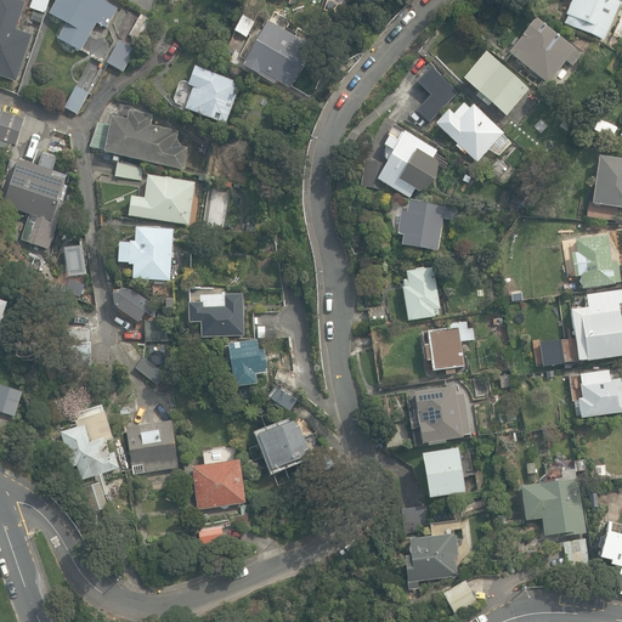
[(0,0),(0,75),(17,83),(33,35),(17,29),(27,1),(20,0),(0,0)]
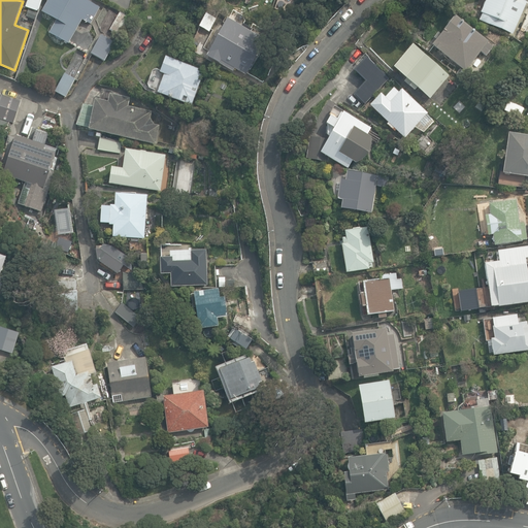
[(38,12),(41,0),(28,0),(26,8),(38,12)]
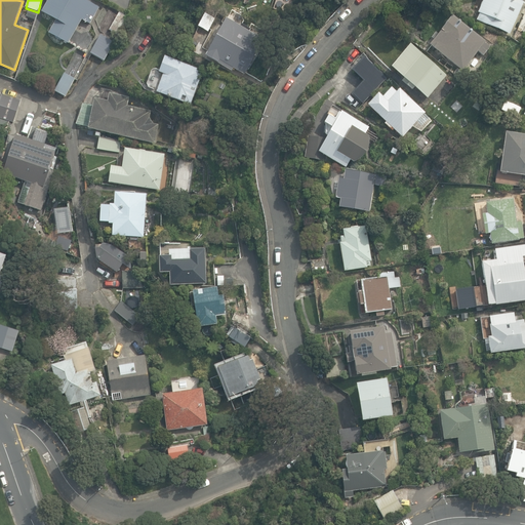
[(49,33),(68,43),(82,18),(90,24),(99,7),(85,0),(47,0),(48,1),(42,11),(57,19),(49,33)]
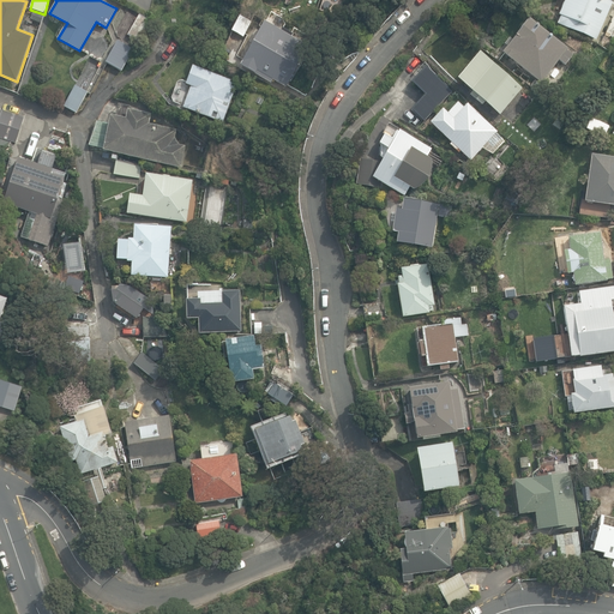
[(561,0),(557,12),(560,14),(557,23),(595,37),(611,0),(561,0)]
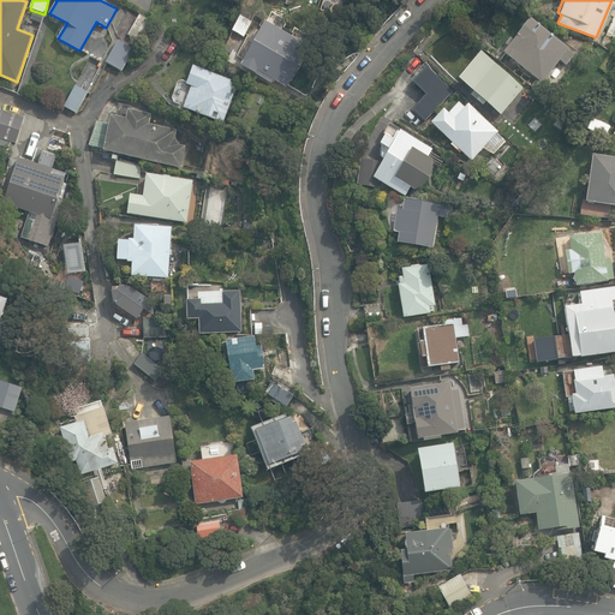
[(139,16),(127,36),(138,42),(150,23),(139,16)]
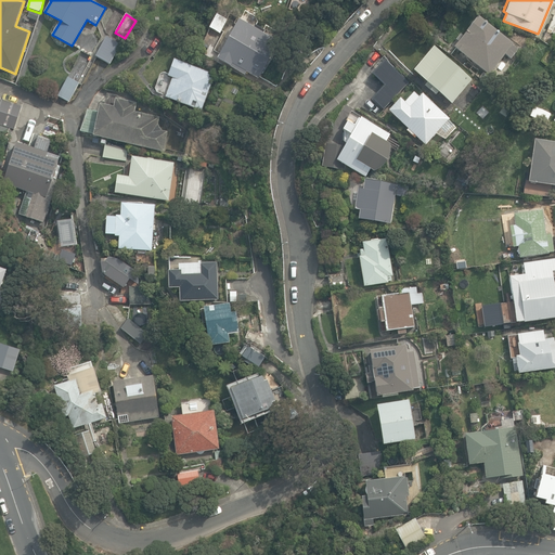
[(453,47),(489,74),(504,53),(511,57),(517,49),(512,44),(513,42),(477,15),(453,47)]
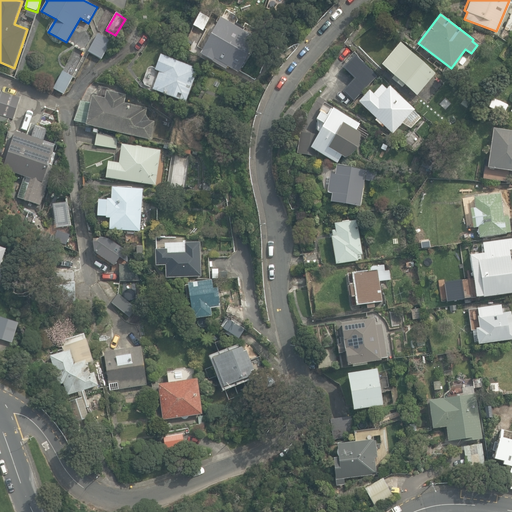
[(228,67),(238,73),(258,39),(243,31),(245,29),(232,22),(231,24),(221,18),(200,54),(226,69),(228,67)]
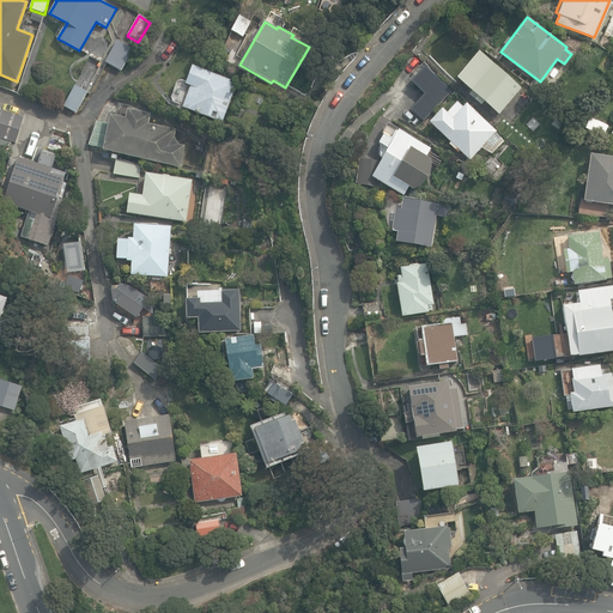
[(107,62),(121,71),(133,49),(117,41),(107,62)]
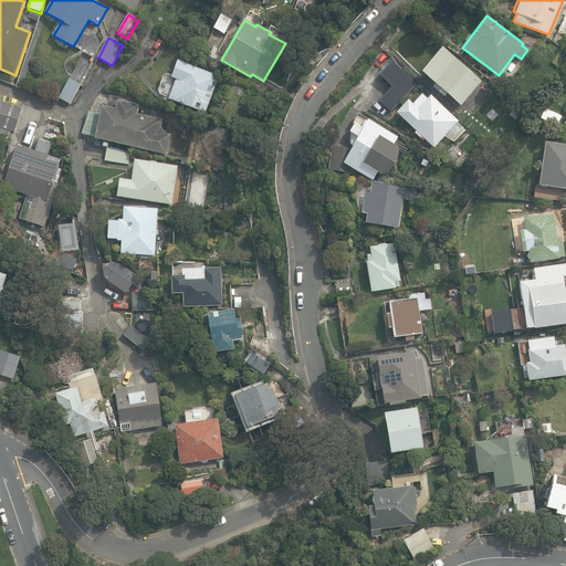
[(447,95),(461,106),(481,82),(442,49),(421,73),(435,84),(432,87),(444,97),(447,95)]
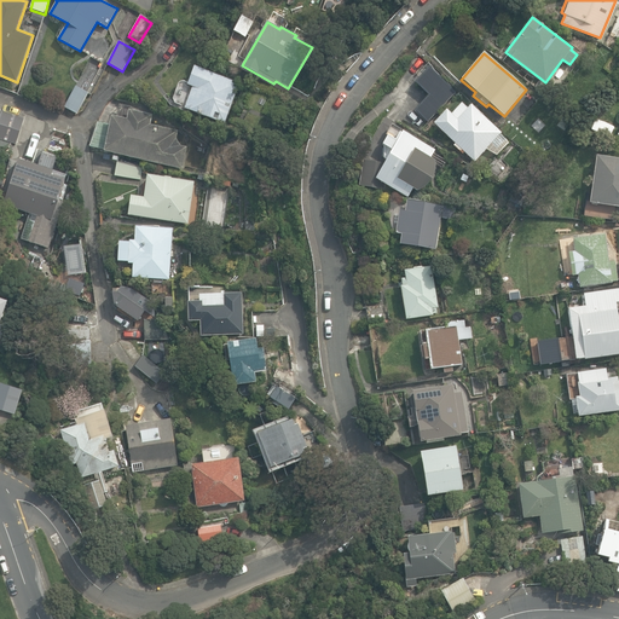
[(225,125),(239,84),(195,68),(190,84),(183,81),(179,84),(173,99),(178,108),(225,125)]
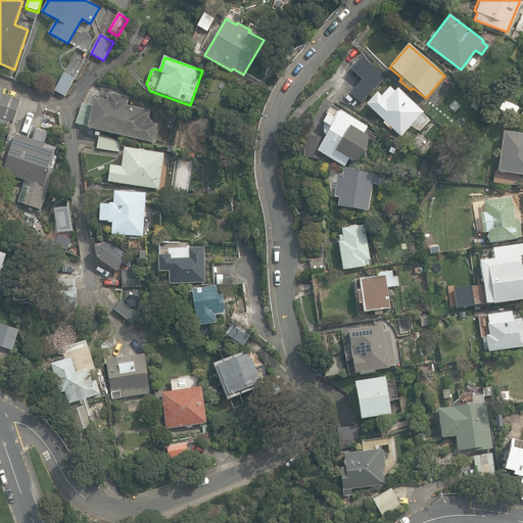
[(350,90),(362,101),(383,79),(361,57),(350,67),(362,78),(350,90)]
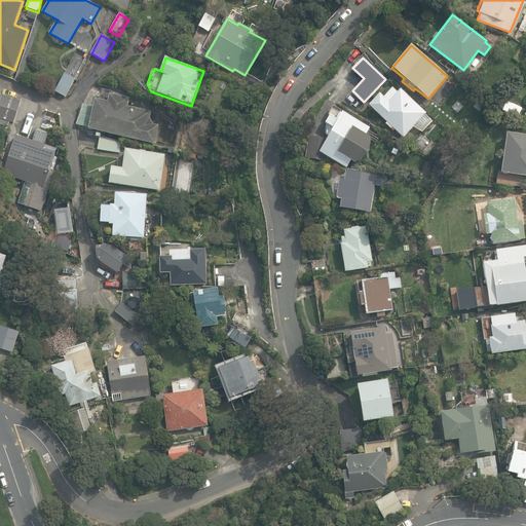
[(458,69),(454,74),(459,78),(463,74),(458,69)]
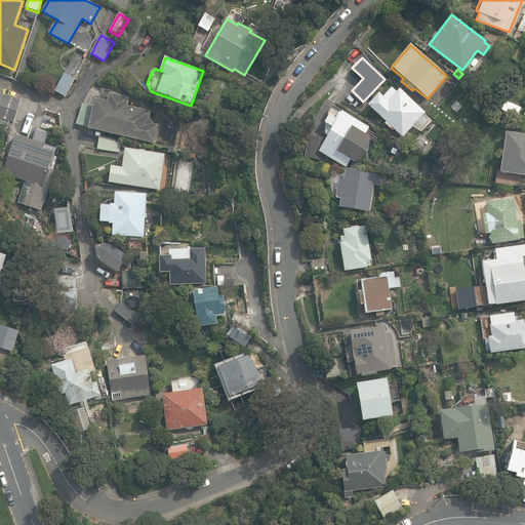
[(55,91),(66,96),(75,79),(65,74),(55,91)]
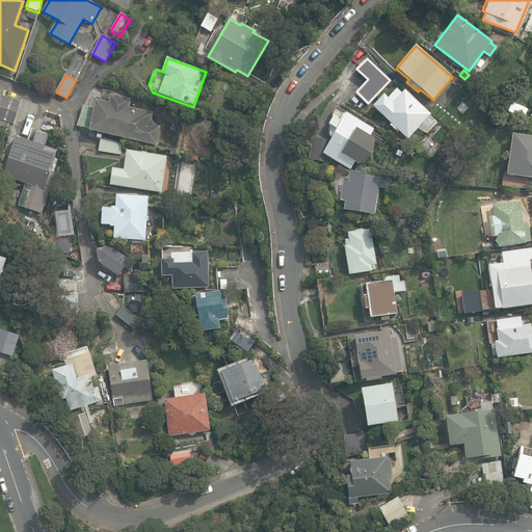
[(401,91),(396,86),(387,97),(382,92),(372,105),(390,122),(389,124),(396,131),(398,129),(406,137),(417,127),(418,128),(420,126),(426,131),(436,121),(428,113),(430,112),(404,88),(401,91)]
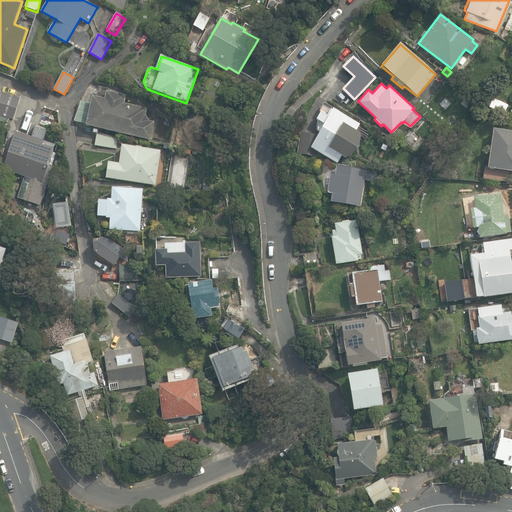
[(487,105),(503,113),(511,93),(511,87),(503,83),(496,97),(492,96),(487,105)]
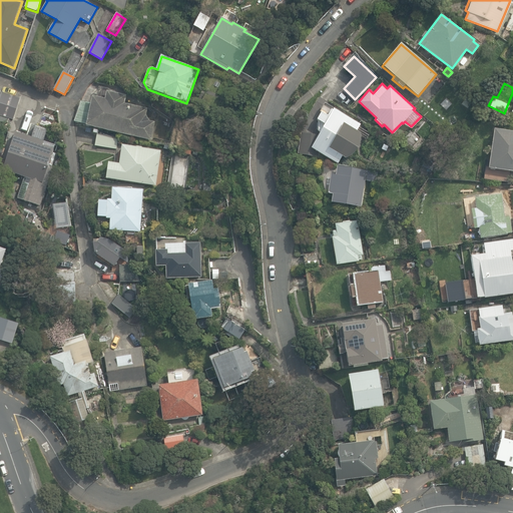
[(0,98),(0,114),(13,119),(21,99),(2,92),(0,98)]
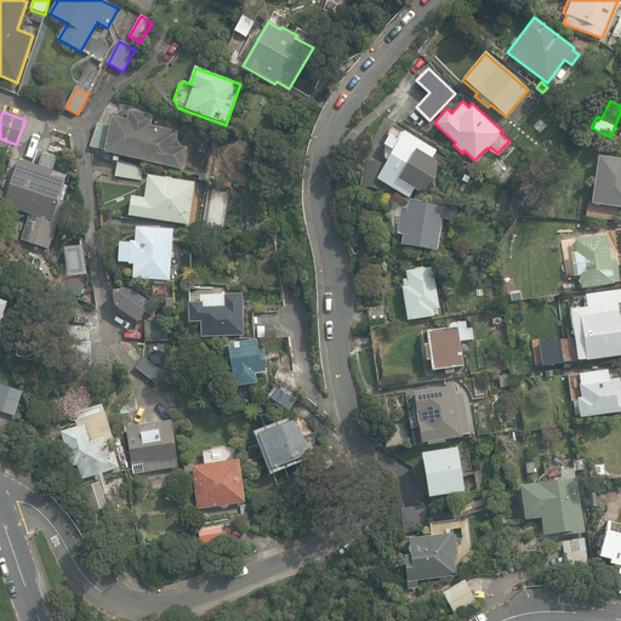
[(104,153),(182,170),(187,148),(181,147),(176,140),(178,131),(151,125),(152,117),(127,112),(126,120),(110,118),(109,123),(96,120),(90,146),(104,149),(104,153)]
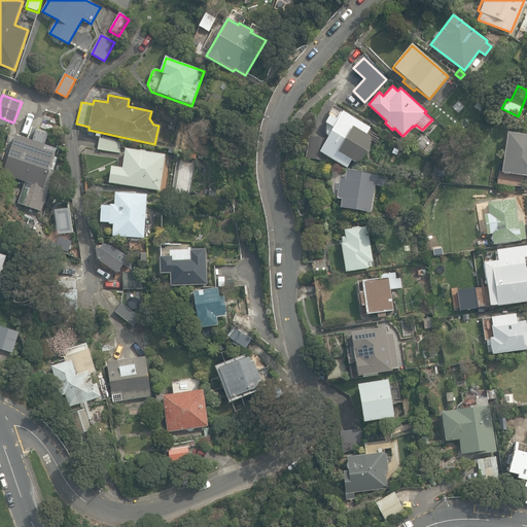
[(371,129),(343,112),(327,123),(332,131),(327,139),(324,138),(309,136),(306,157),(347,169),(351,162),(357,165),(372,140),(366,137),(371,129)]
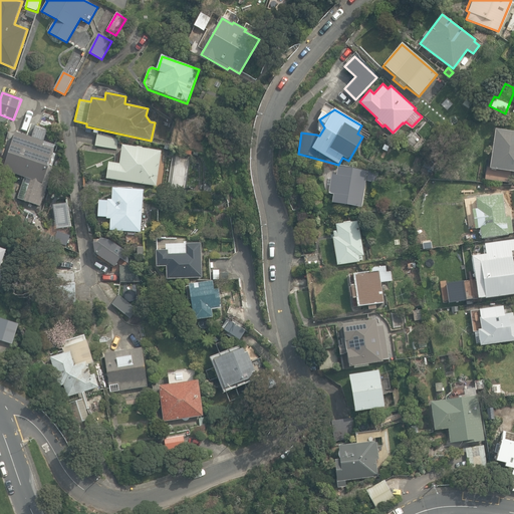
[(513,131),(494,129),(489,166),(513,169),(513,131)]
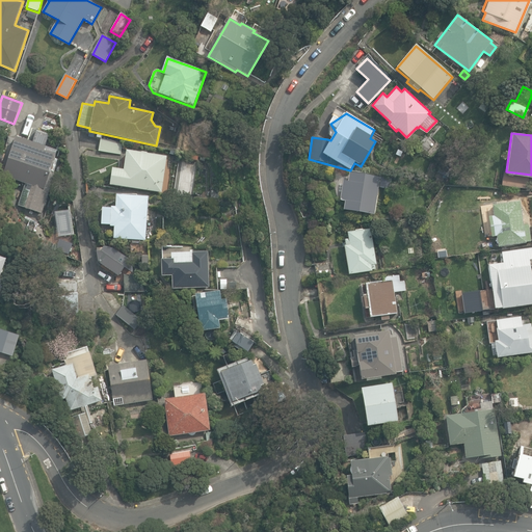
[(17,137),(2,177),(32,188),(26,208),(42,213),(55,175),(51,173),(56,157),(43,152),(44,148),(17,137)]
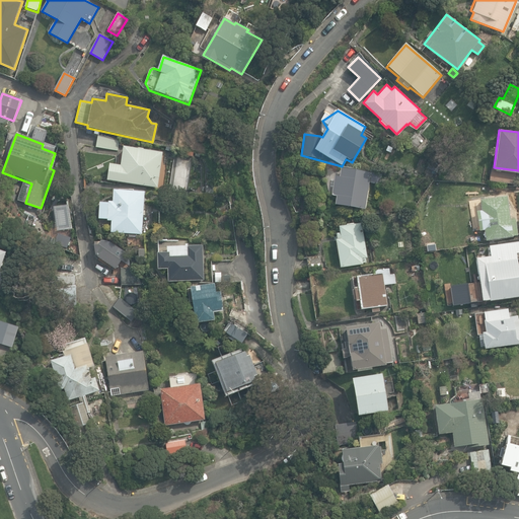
[(94,146),(119,149),(121,138),(97,134),(94,146)]
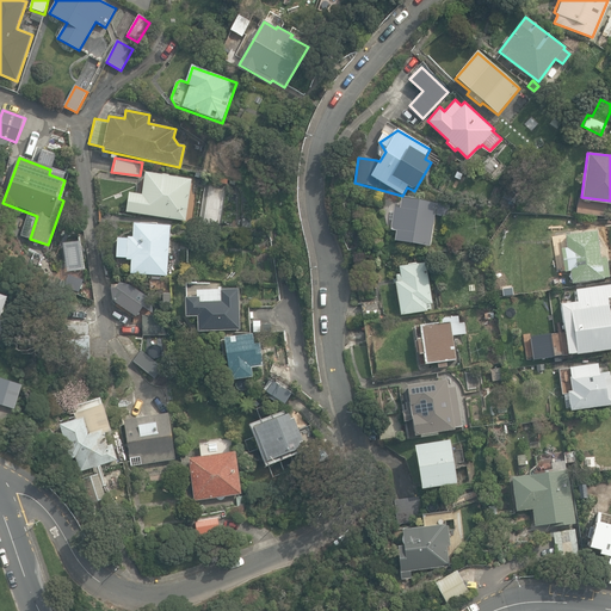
[(185,218),(191,178),(144,171),(141,192),(129,190),(125,210),(185,218)]
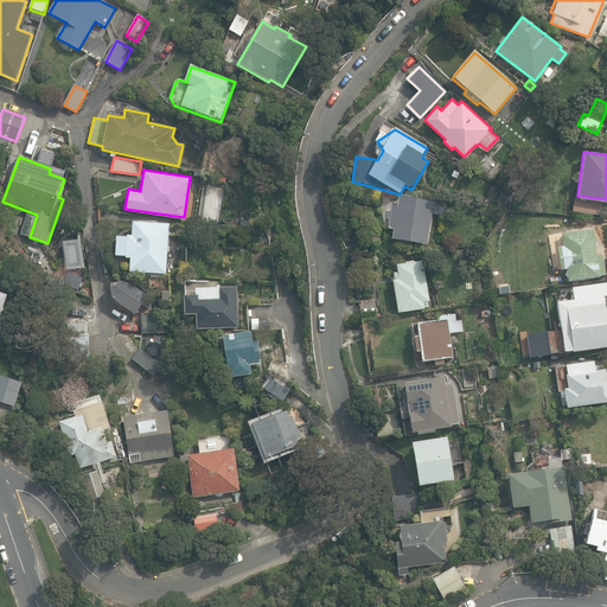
[(394,240),(427,244),(434,202),(400,197),(398,208),(391,206),(388,228),(395,229),(394,240)]
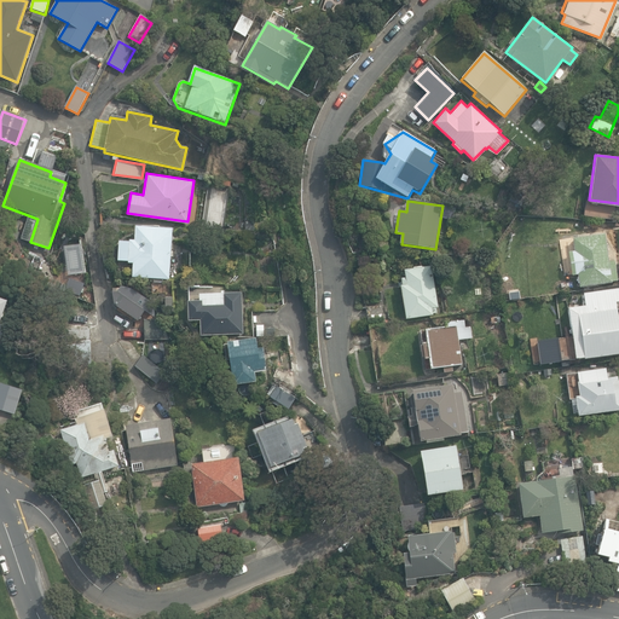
[(443,218),(452,219),(455,207),(445,206),(443,218)]
